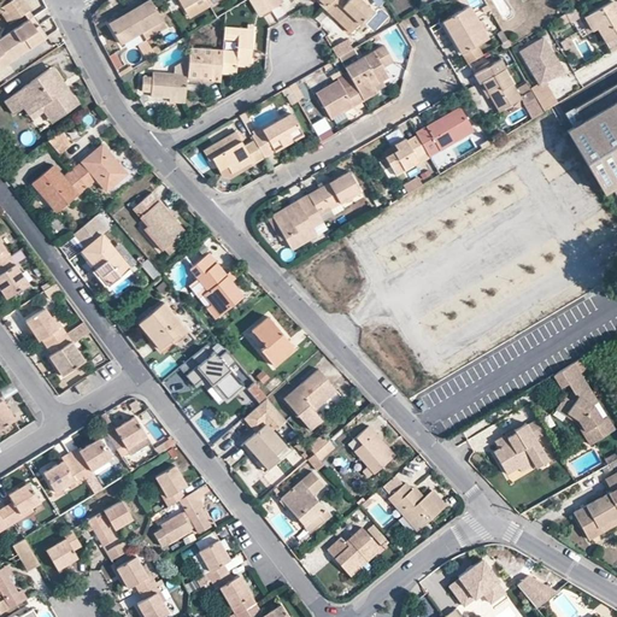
[(18,0),(11,0),(0,7),(0,16),(7,27),(23,16),(28,13),(18,0)]
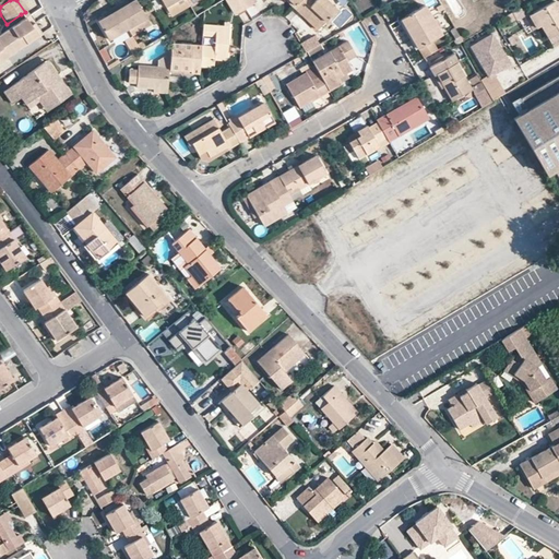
[(128,28),(132,36),(150,25),(135,0),(131,0),(128,2),(126,0),(122,0),(114,6),(128,28)]
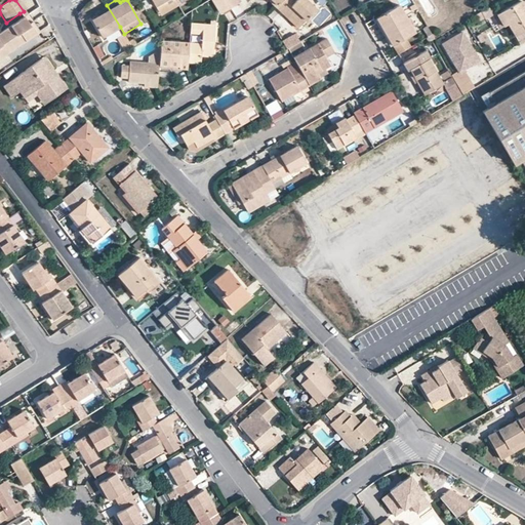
[(175,0),(165,0),(155,6),(160,14),(178,4),(175,0)]
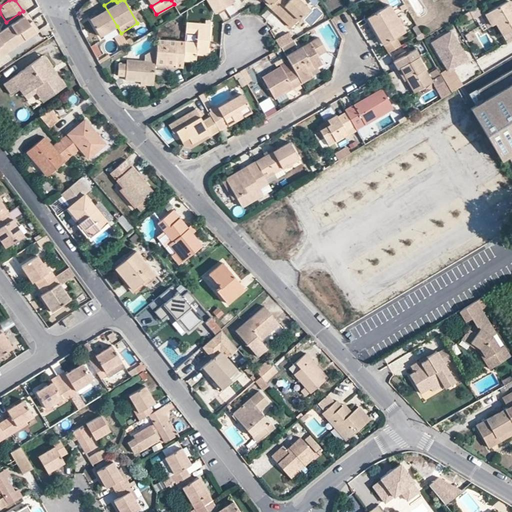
[(209,0),(216,12),(219,10),(224,7),(220,0),(209,0)]
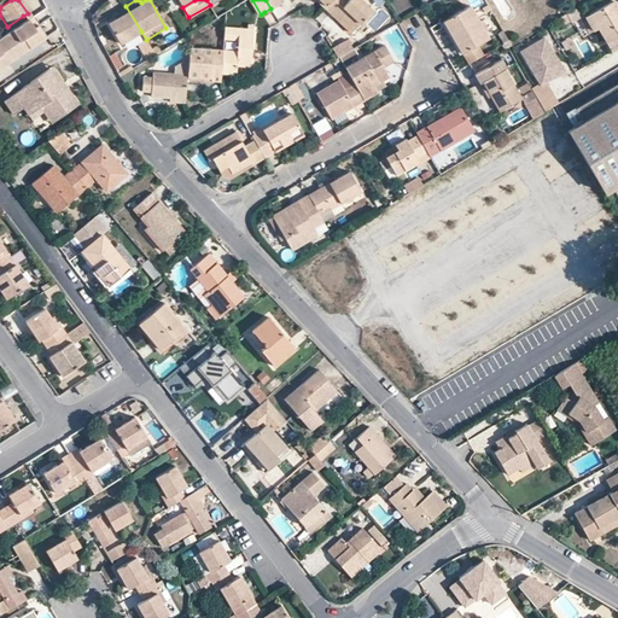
[(361,0),(331,0),(326,6),(324,9),(332,17),(337,12),(354,28),(372,10),(361,0)]
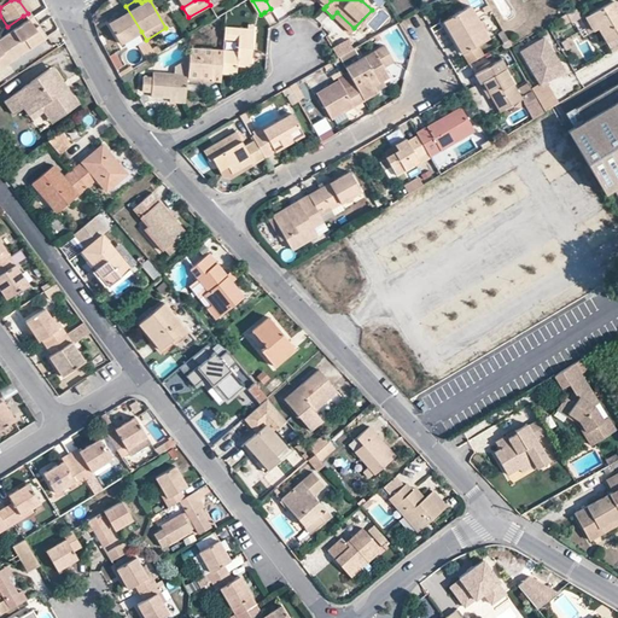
[(617,11),(611,0),(584,16),(593,30),(596,28),(611,52),(617,47),(617,11)]
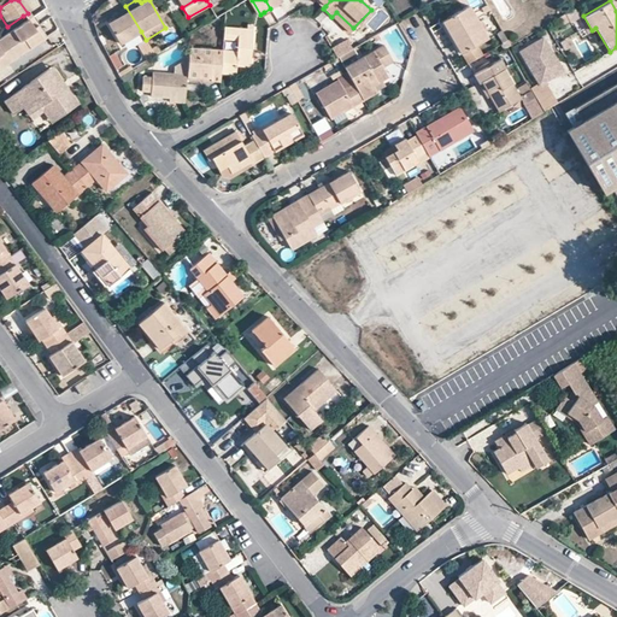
[(441,21),(459,53),(465,64),(481,54),(476,43),(487,37),(469,5),(441,21)]
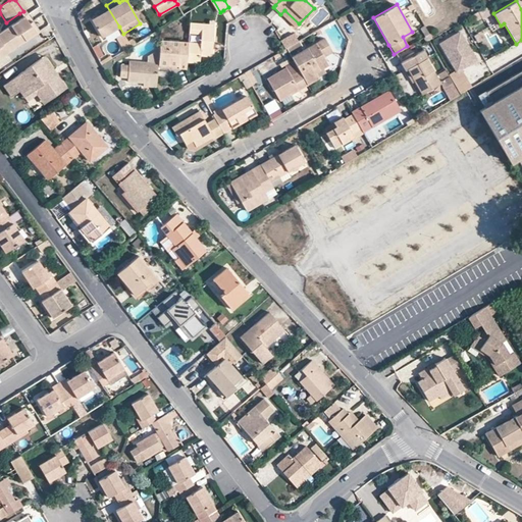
[(91,19),(102,37),(119,27),(106,5),(95,12),(97,16),(91,19)]
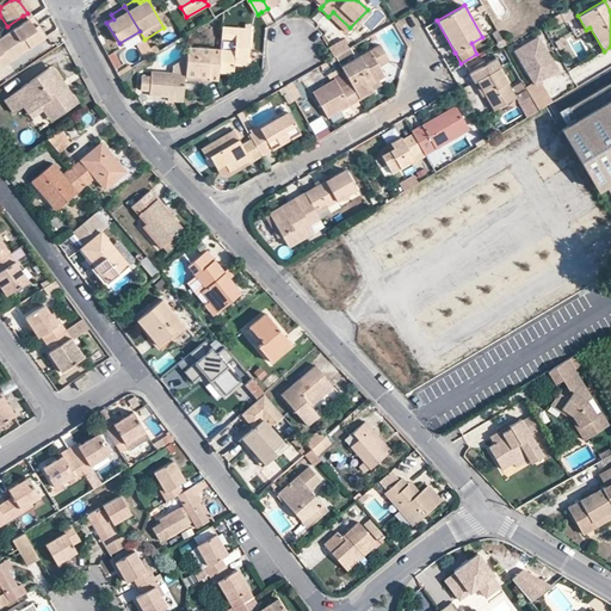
[(567,8),(559,13),(562,19),(563,20),(572,17),(567,8)]
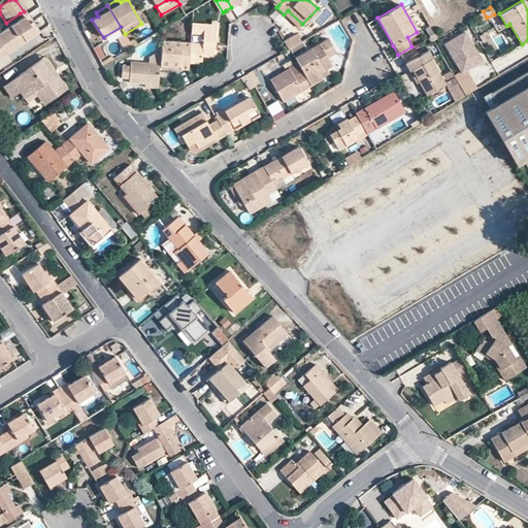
[(302,24),(288,10),(284,14),(298,28),(302,24)]
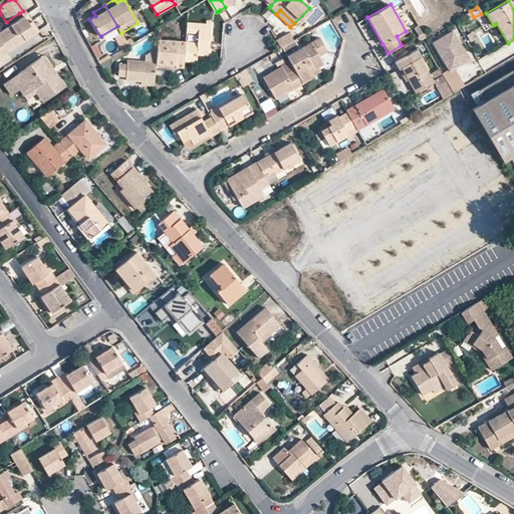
[(484,24),(487,29),(493,25),(486,13),(485,11),(481,14),(486,23),(484,24)]
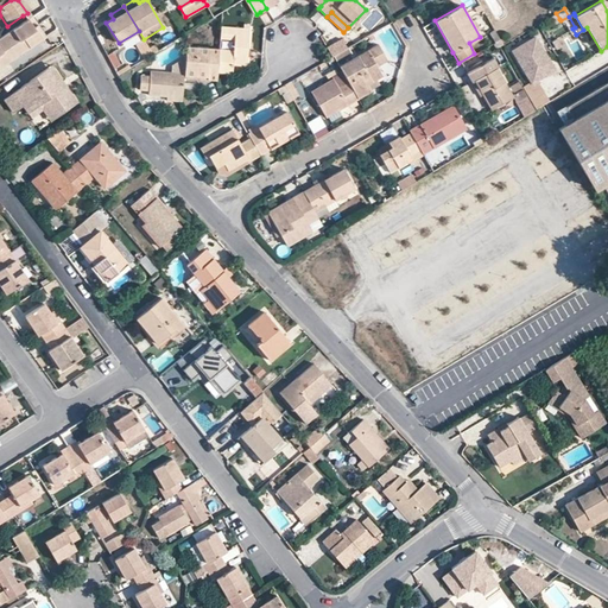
[(219,48),(217,71),(232,73),(233,64),(246,65),(249,19),(235,18),(235,26),(221,25),(220,38),(233,39),(232,50),(219,48)]
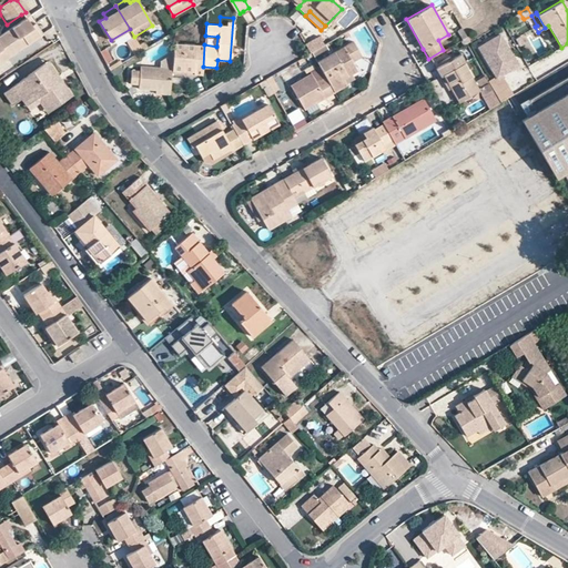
[(0,62),(38,39),(30,27),(26,20),(0,36),(0,62)]
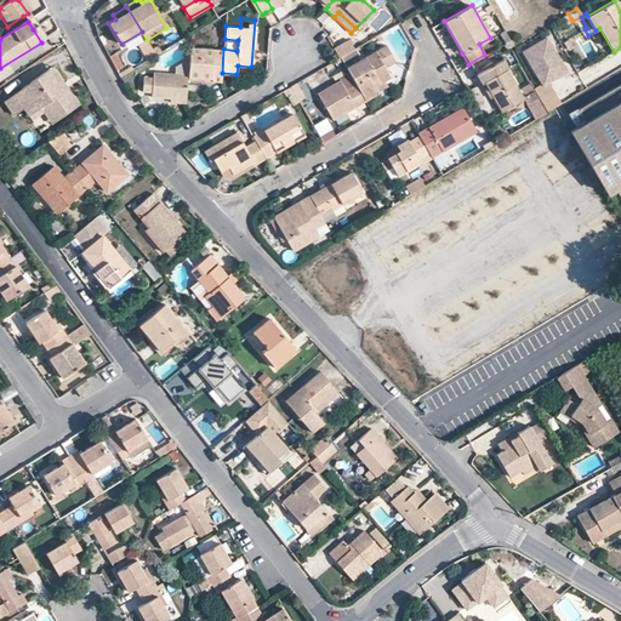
[(41,43),(45,40),(36,27),(33,29),(41,43)]
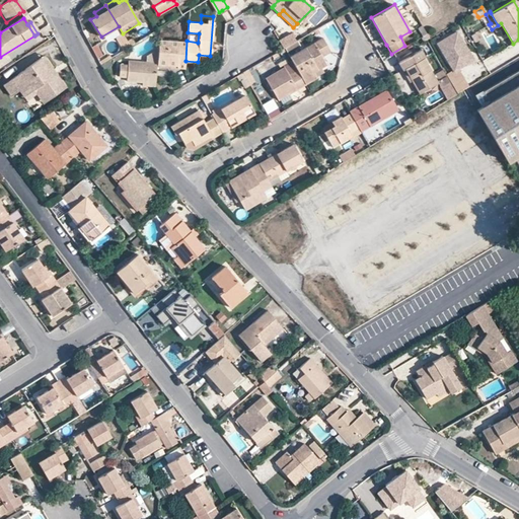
[(437,43),(452,70),(455,68),(456,69),(466,64),(463,59),(469,55),(457,31),(437,43)]
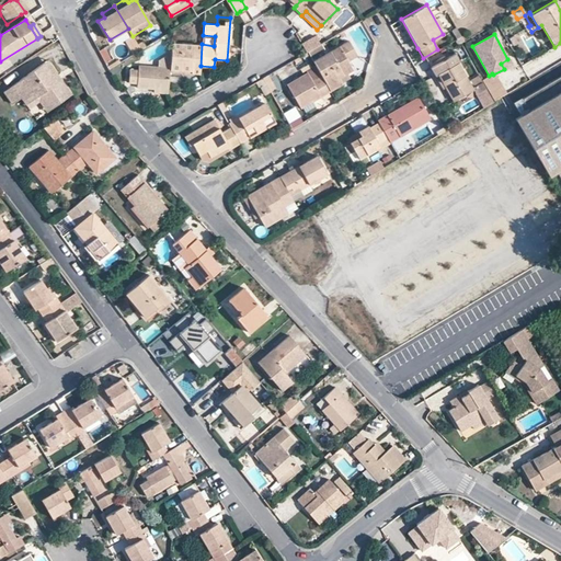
[(320,44),(316,35),(301,44),(307,52),(320,44)]
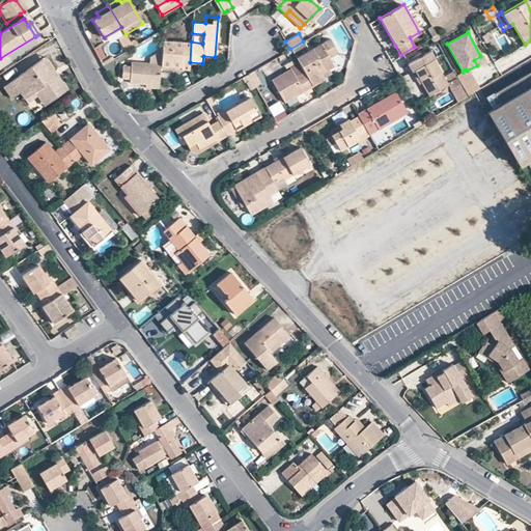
[(486,34),(481,36),(485,44),(490,42),(486,34)]
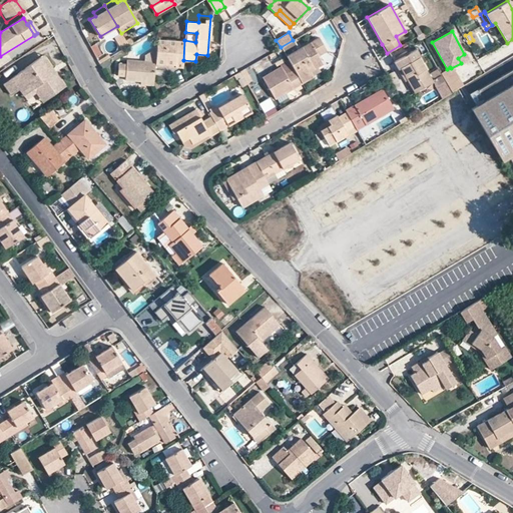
[(294,68),(302,83),(314,77),(312,75),(319,71),(317,67),(322,64),(318,56),(326,51),(318,37),(287,55),(290,61),(294,68)]
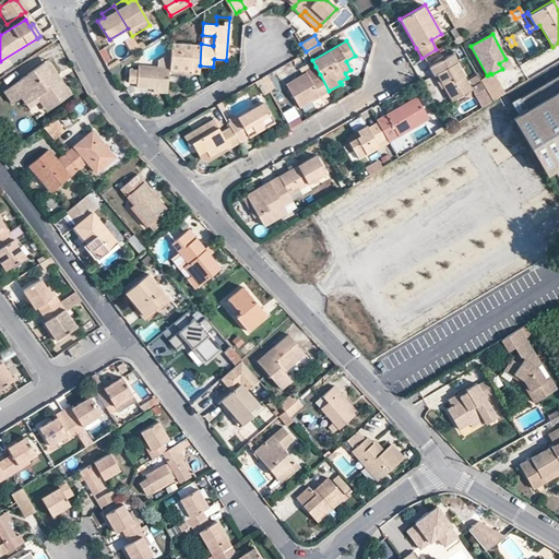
[(169,67),(168,71),(199,74),(200,66),(201,44),(171,42),(169,67)]
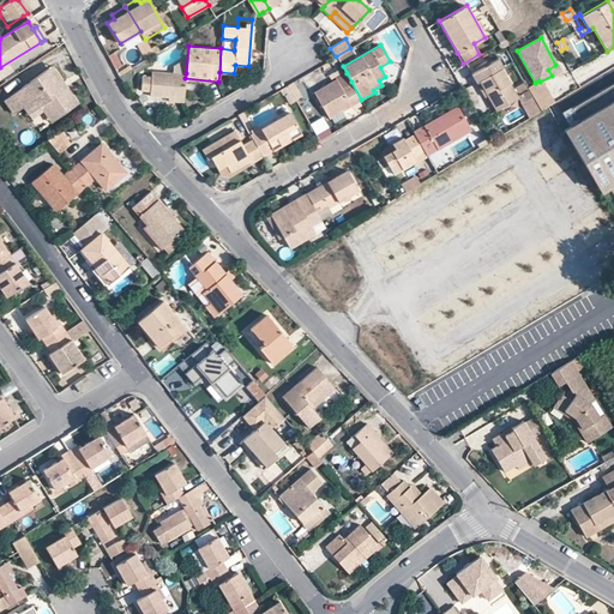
[(471,74),(483,97),(487,95),(495,110),(517,98),(516,96),(512,89),(501,68),(503,67),(498,59),(471,74)]
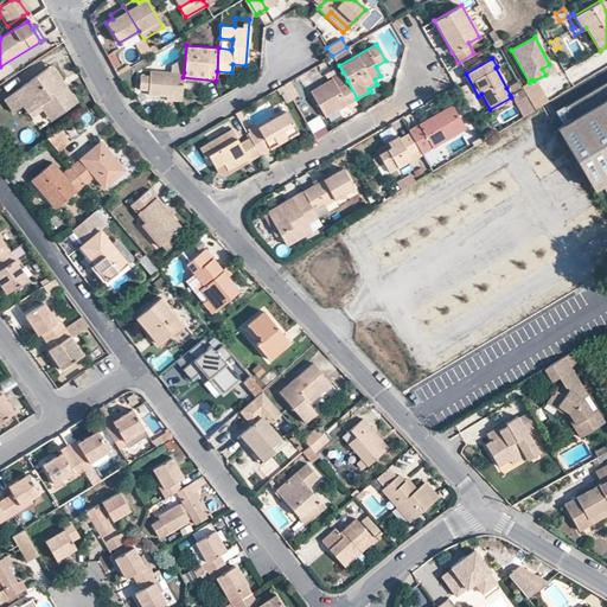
[(549,64),(542,69),(545,75),(553,70),(549,64)]
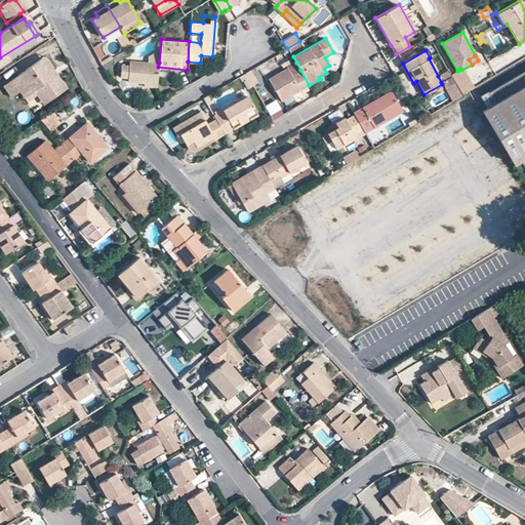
[(43,58),(40,61),(51,78),(54,76),(43,58)]
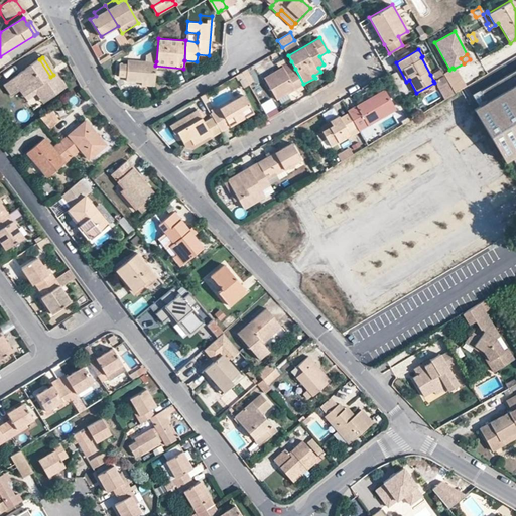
[(0,85),(8,98),(17,92),(21,98),(36,89),(43,101),(62,89),(53,75),(50,77),(39,59),(0,85)]
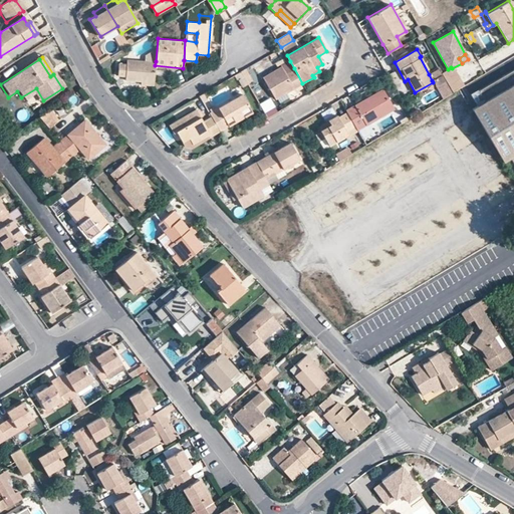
[(118,62),(117,75),(124,76),(124,79),(141,81),(141,84),(154,85),(155,65),(156,61),(126,59),(125,63),(118,62)]
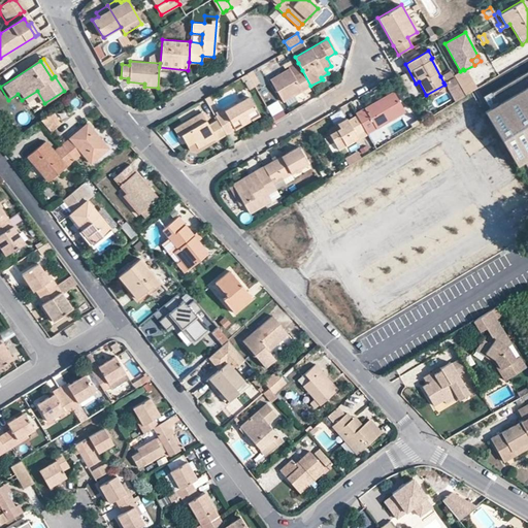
[(310,86),(302,70),(298,63),(289,68),(269,79),(283,102),(285,101),(294,96),(311,87),(310,86)]
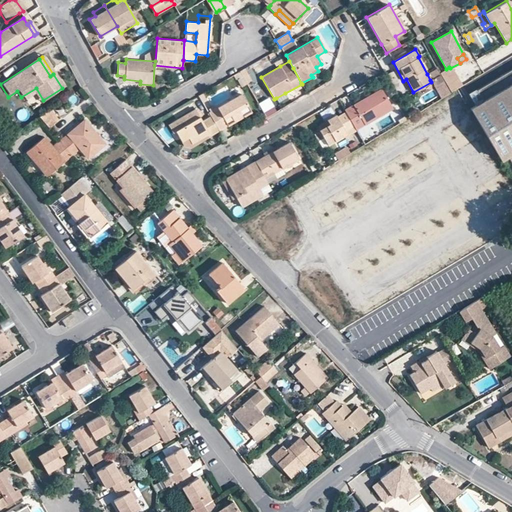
[(450,68),(449,67),(440,73),(451,91),(460,85),(450,68)]
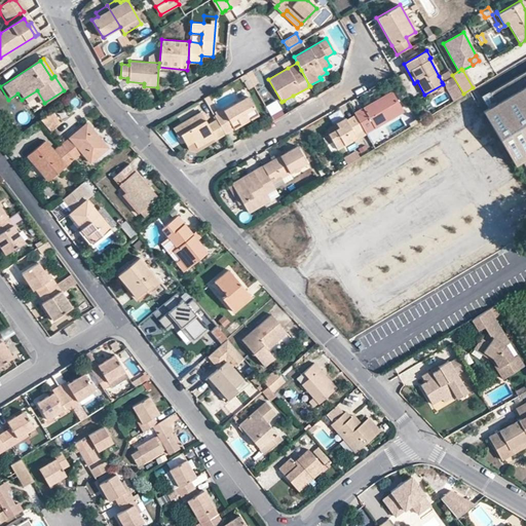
[(525,69),(488,91),(494,103),(482,111),(515,164),(521,160),(525,167),(525,69)]
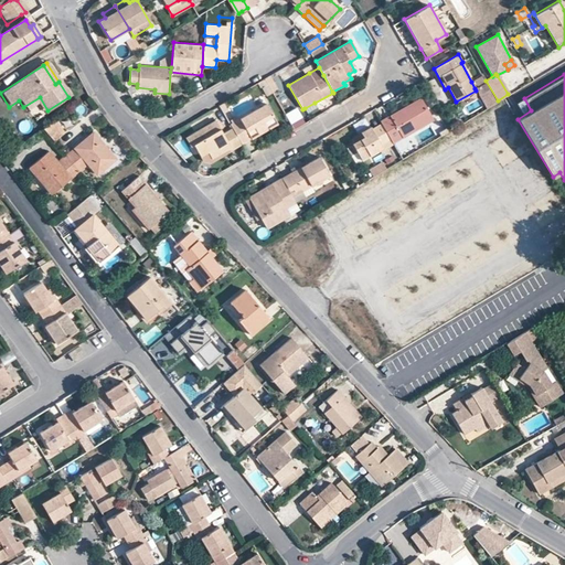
[(270,75),(265,78),(273,93),(278,89),(270,75)]
